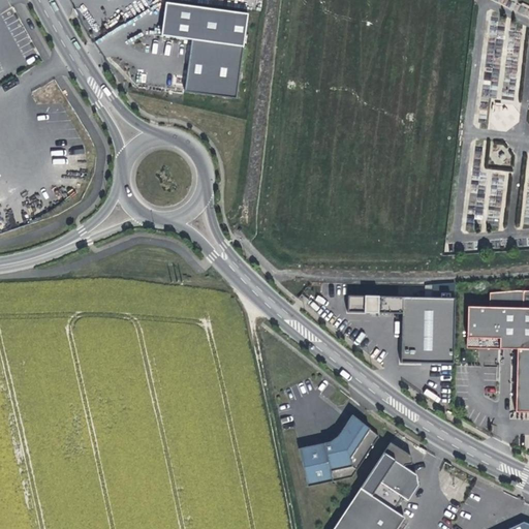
[(248,14),(165,3),(160,36),(191,40),(188,61),(184,92),(236,99),(248,14)]
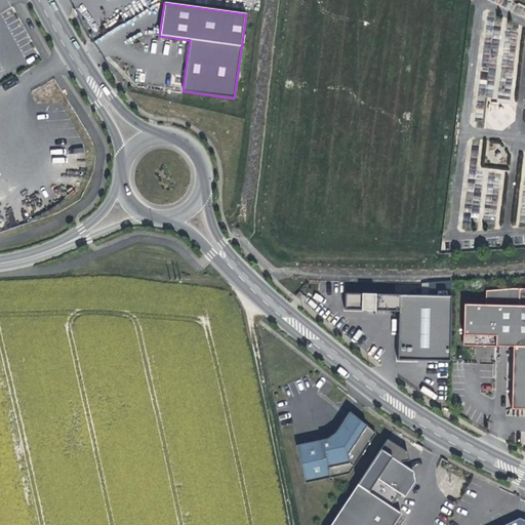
[(519,307),(463,305),(462,335),(495,336),(495,347),(512,347),(512,385),(511,409),(524,409),(524,289),(519,289),(519,307)]
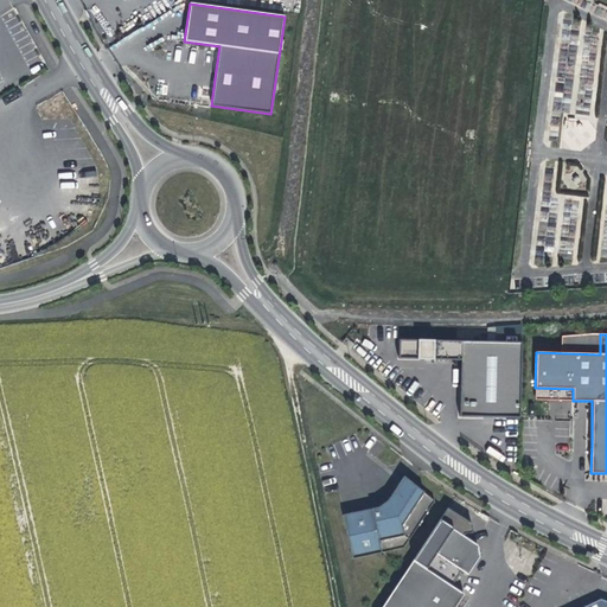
[(522,343),(398,339),(397,358),(460,359),(459,416),(481,416),(519,417),(522,343)]
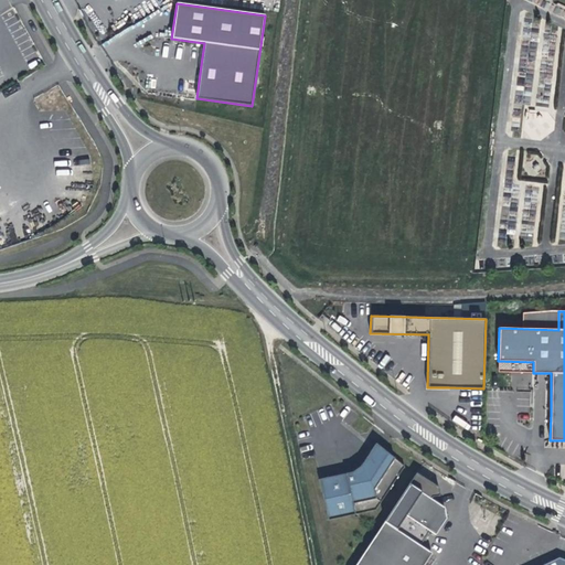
[(498,372),(533,373),(533,362),(498,361),(498,372)]
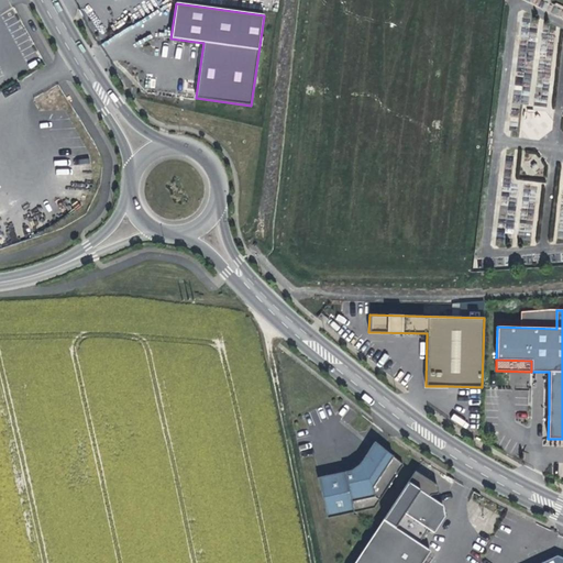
[(318,477),(327,518),(374,508),(403,465),(374,442),(368,451),(360,464),(350,471),(318,477)]
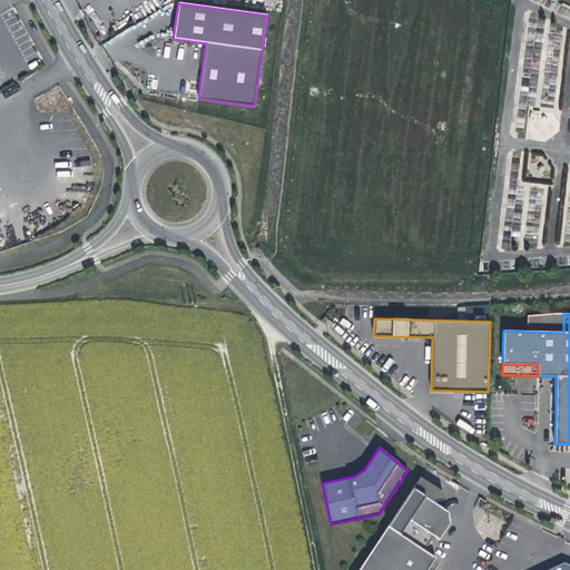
[(448,512),(434,503),(435,501),(443,500),(442,491),(420,477),(387,527),(399,534),(423,550),(433,536),(439,539),(450,522),(448,512)]
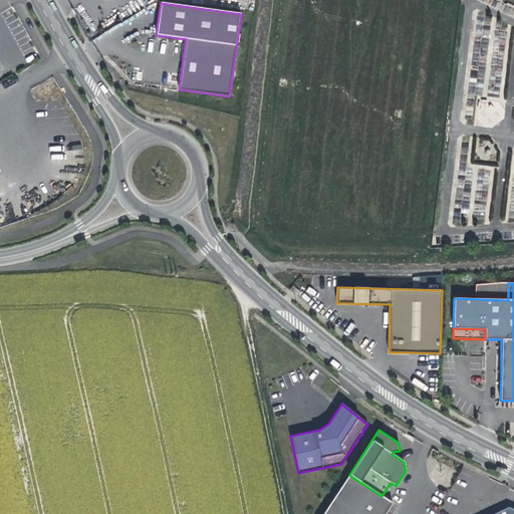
[(349,475),(322,513),(384,513),(392,503),(381,496),(359,482),(349,475)]
